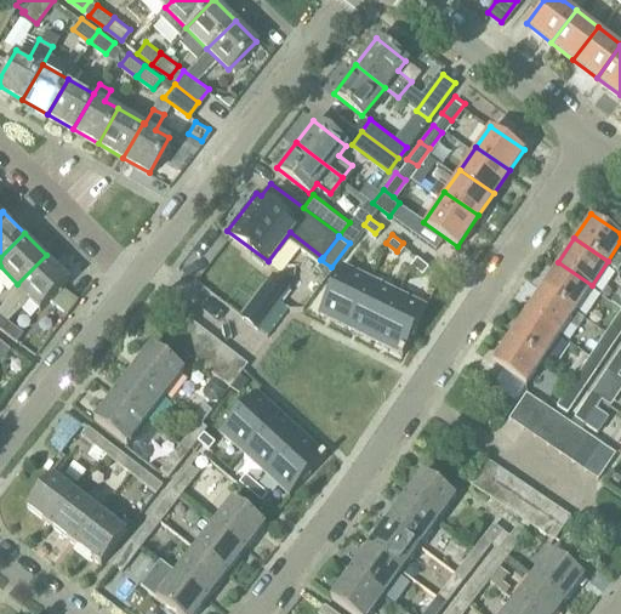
[(46,255),(17,284),(39,306),(68,276),(46,255)]
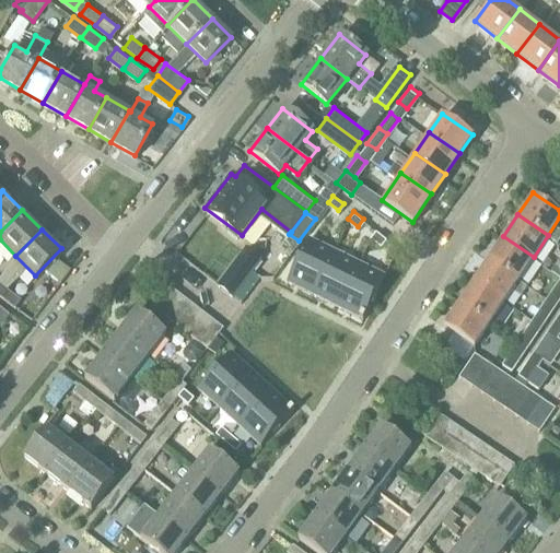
[(376,230),(371,236),(380,244),(385,237),(376,230)]
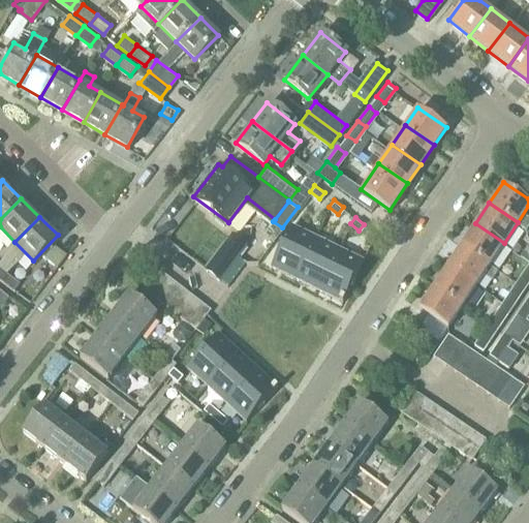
[(291,222),(271,263),(296,275),(315,234),(291,222)]
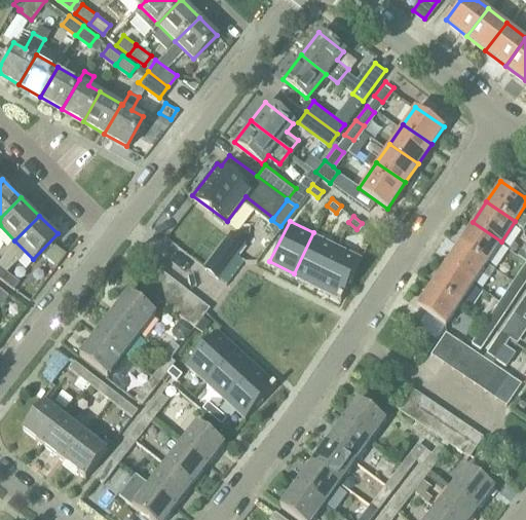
[(487,262),(501,242),(473,222),(458,243),(487,262)]
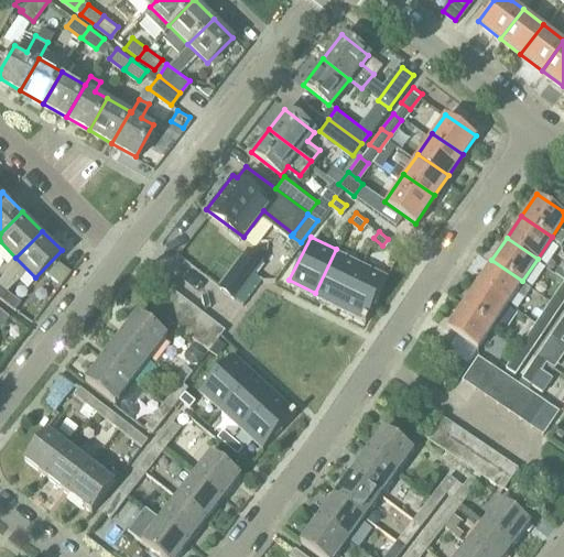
[(245,249),(218,283),(234,295),(260,261),(245,249)]
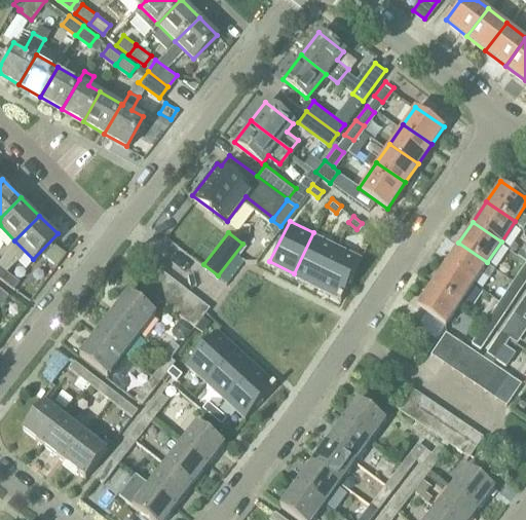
[(313,232),(294,273),(317,285),(337,245),(313,232)]
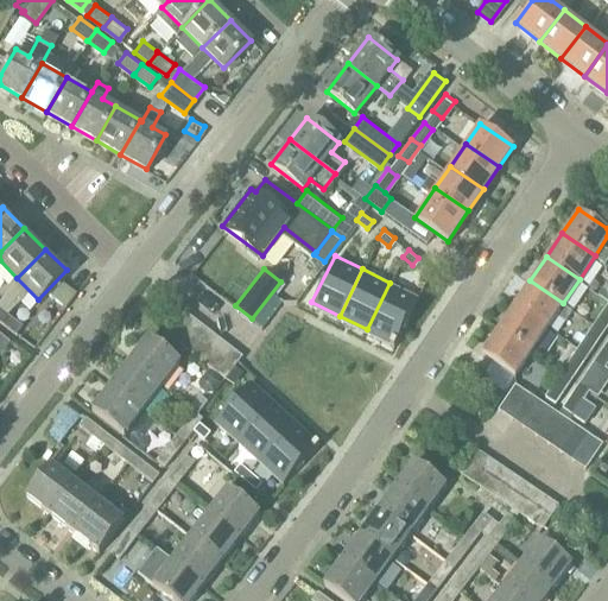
[(607,298),(607,274),(596,291),(607,298)]
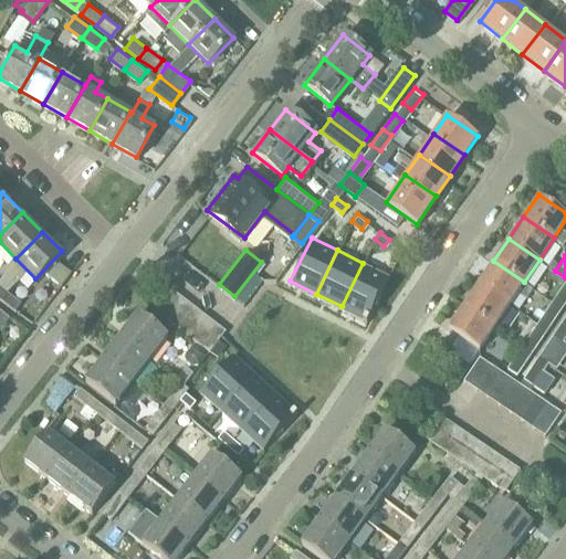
[(510,304),(524,282),(493,261),(478,283),(510,304)]
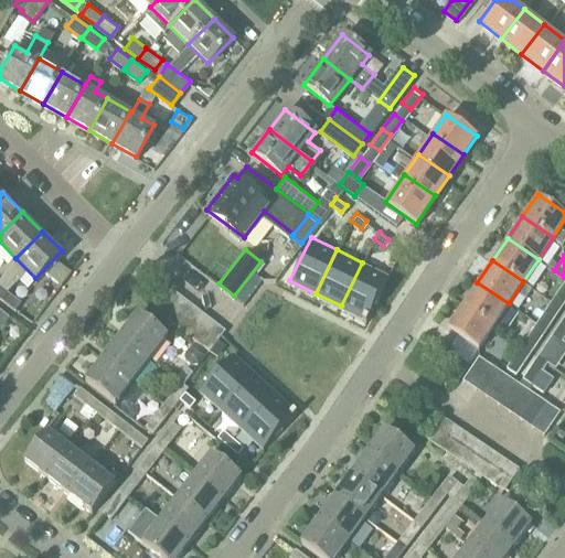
[(362,263),(341,306),(368,319),(388,275),(362,263)]
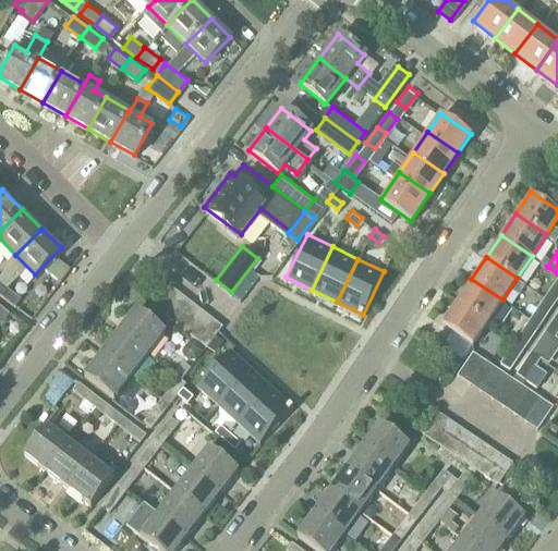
[(557,292),(557,273),(548,285),(557,292)]
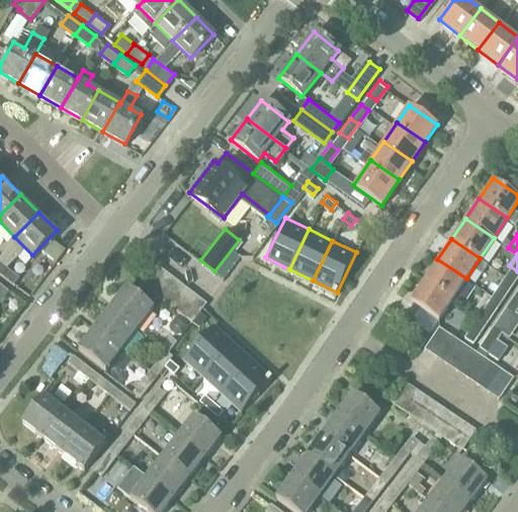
[(0,258),(0,273),(12,282),(19,274),(0,258)]
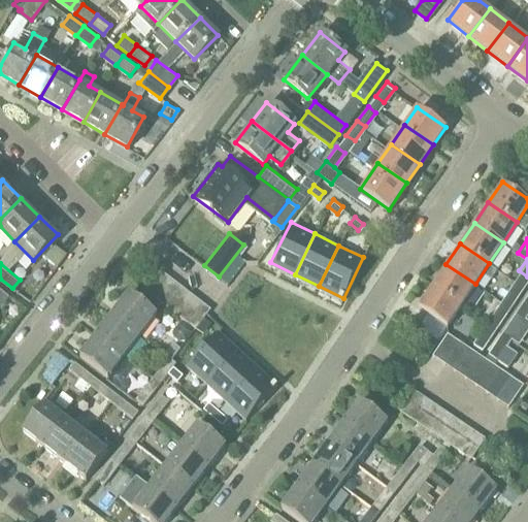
[(461,303),(475,284),(446,264),(432,284),(461,303)]
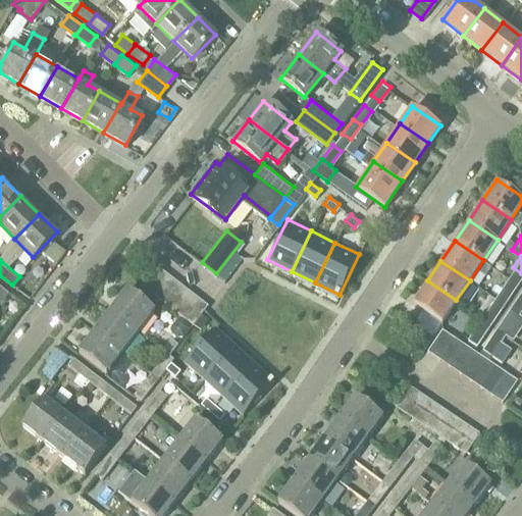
[(207,302),(158,265),(143,284),(192,321),(207,302)]
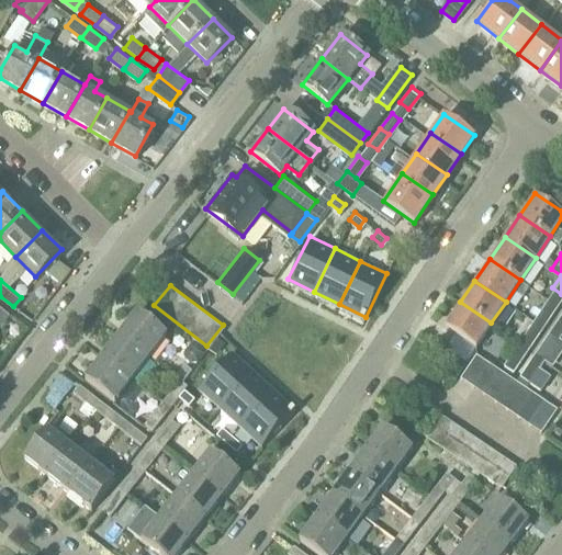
[(475,346),(491,323),(460,302),(445,325),(475,346)]
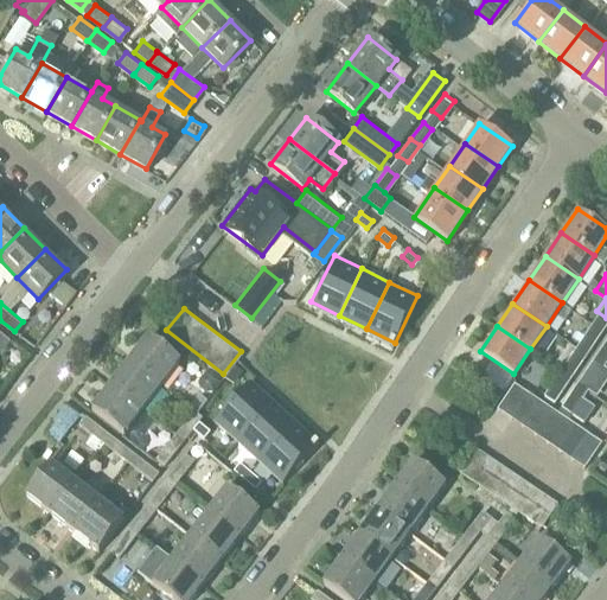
[(10,338),(0,331),(0,345),(2,348),(10,338)]
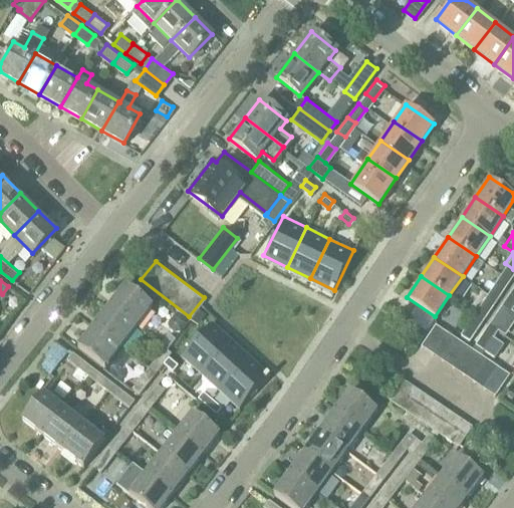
[(141,280),(134,289),(147,299),(154,290),(141,280)]
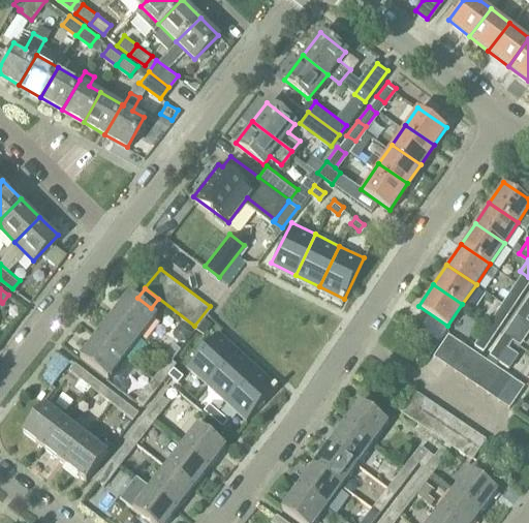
[(510,307),(518,296),(507,288),(500,300),(510,307)]
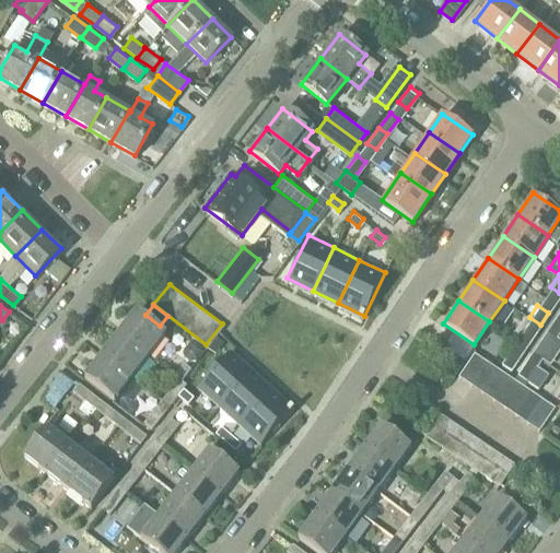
[(518,327),(528,313),(516,306),(508,320),(518,327)]
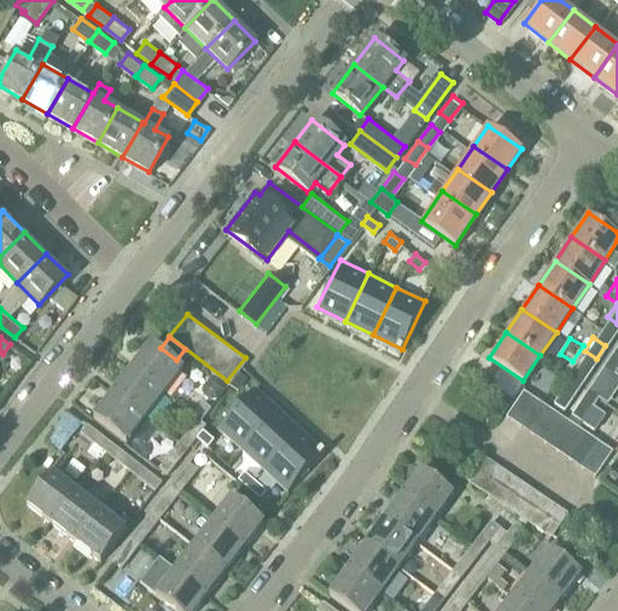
[(130,364),(163,389),(182,365),(176,360),(161,348),(150,339),(130,364)]
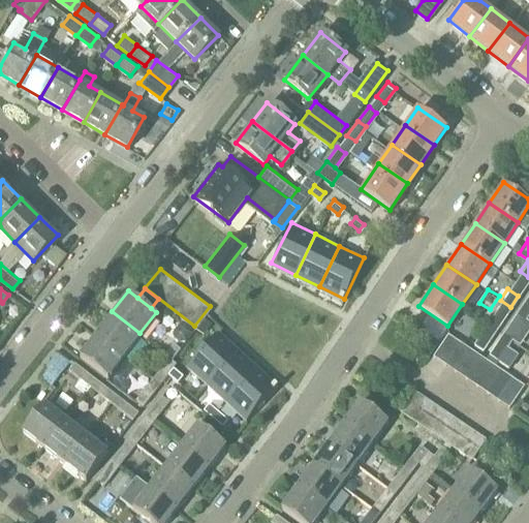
[(528,313),(528,300),(526,298),(517,312),(526,318),(528,313)]
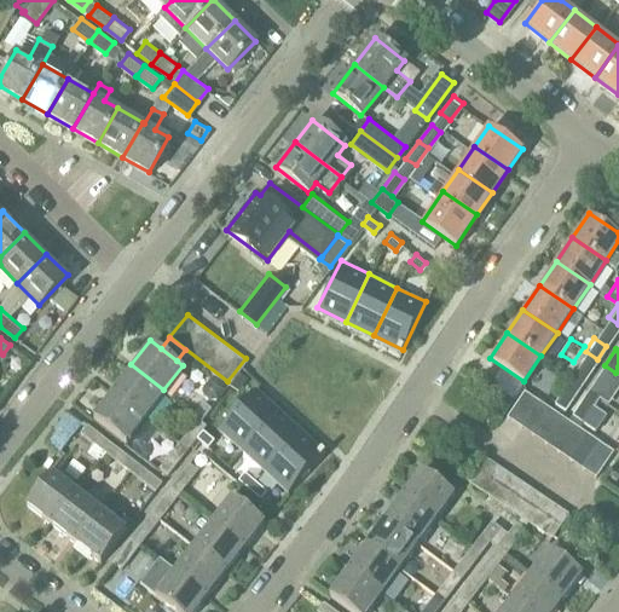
[(588,374),(597,359),(585,351),(576,364),(588,374)]
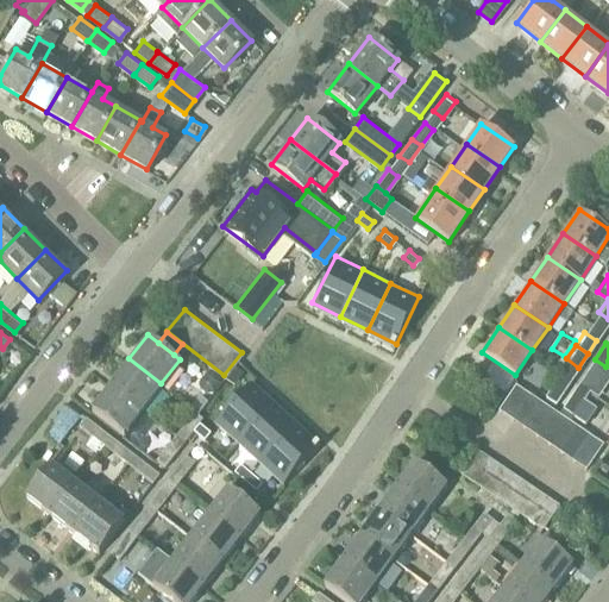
[(143,407),(161,383),(129,358),(111,381),(143,407)]
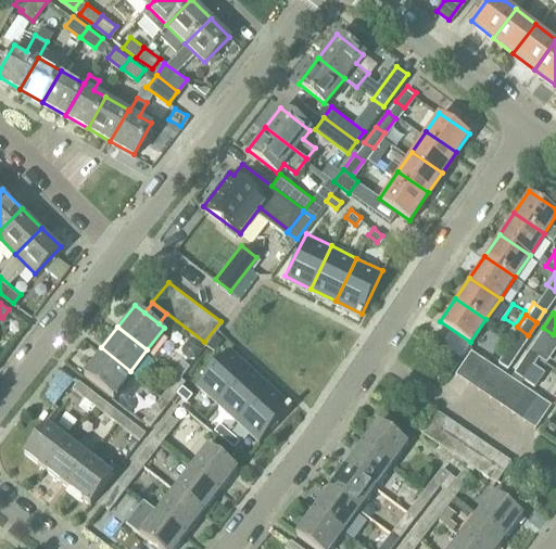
[(533,342),(543,348),(553,334),(543,328),(533,342)]
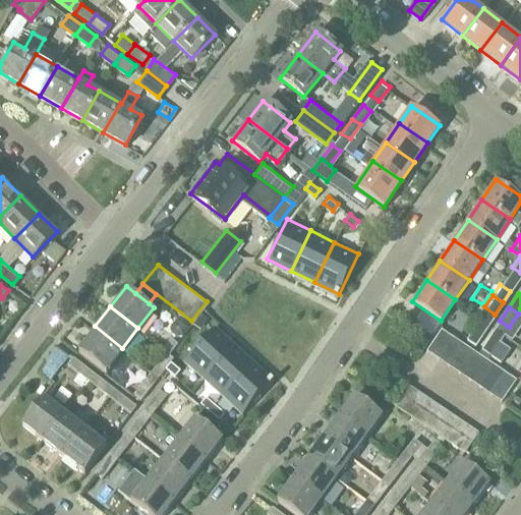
[(176,316),(171,323),(172,330),(177,333),(184,332),(187,328),(189,325),(187,318),(183,315),(176,316)]
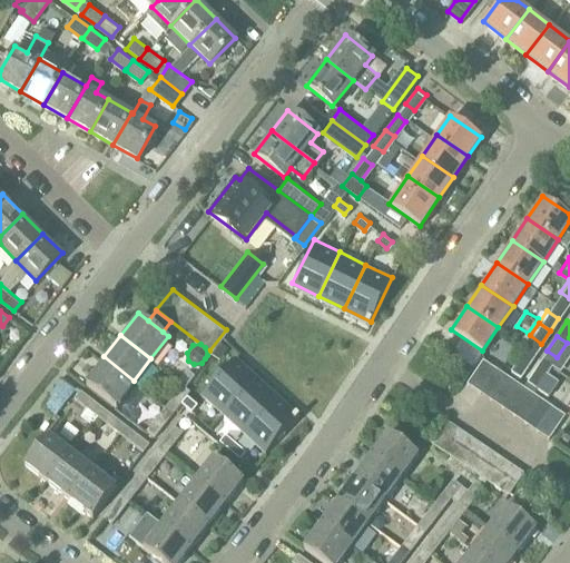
[(521,373),(530,361),(519,353),(510,365),(521,373)]
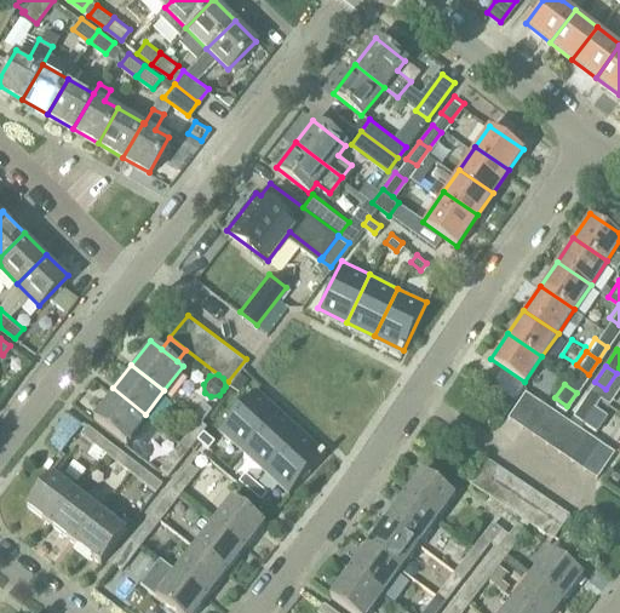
[(125,441),(145,414),(113,388),(92,414),(125,441)]
